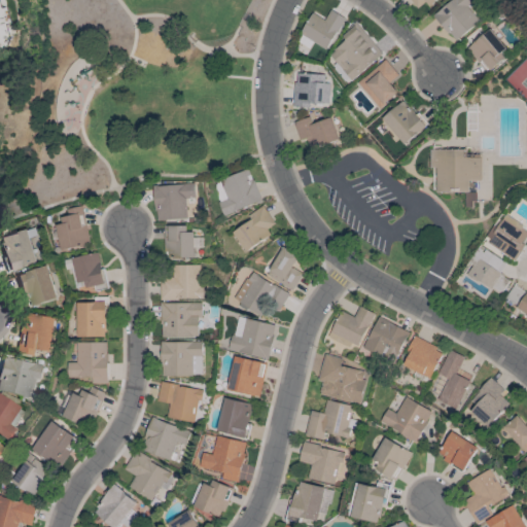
[(450,0),(432,16),(456,41),(478,20),(465,7),(472,0),(450,0)]
